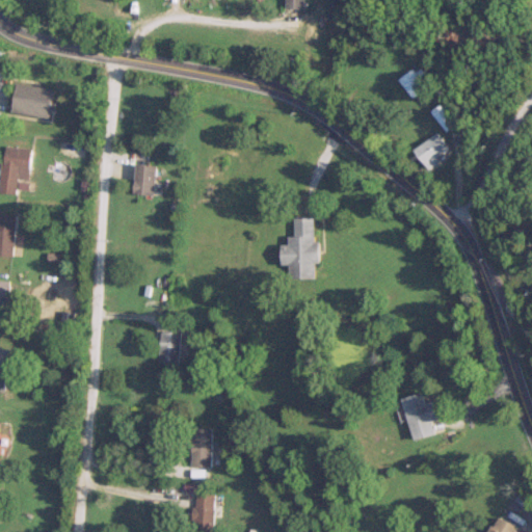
[(419,65),(397,78),(408,98),(430,85),(419,65)]
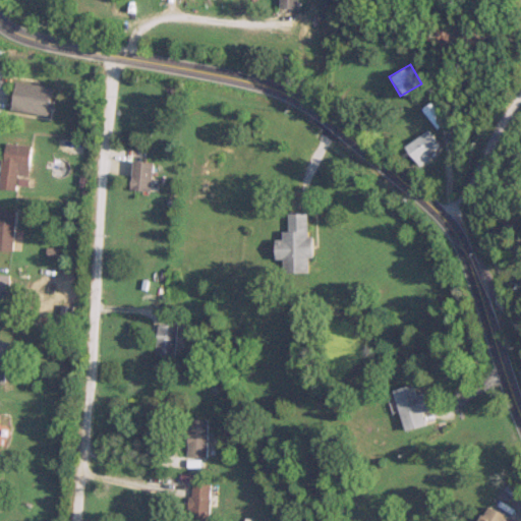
[(49,114),(54,87),(19,80),(14,109),(49,114)]
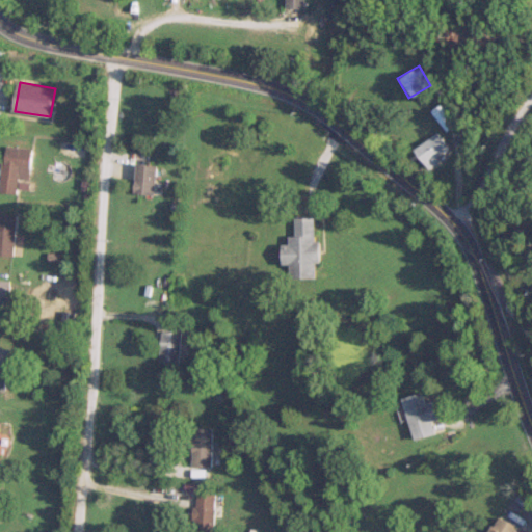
[(453,124),(439,103),(428,110),(443,131),(453,124)]
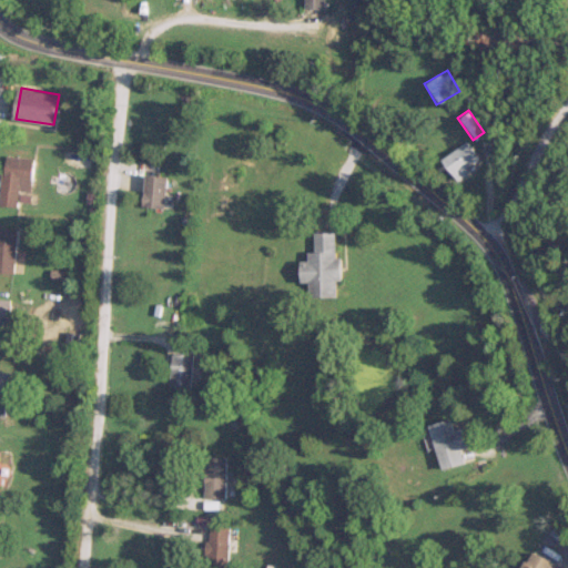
[(438,159),(452,178),(476,160),(464,141),(438,159)]
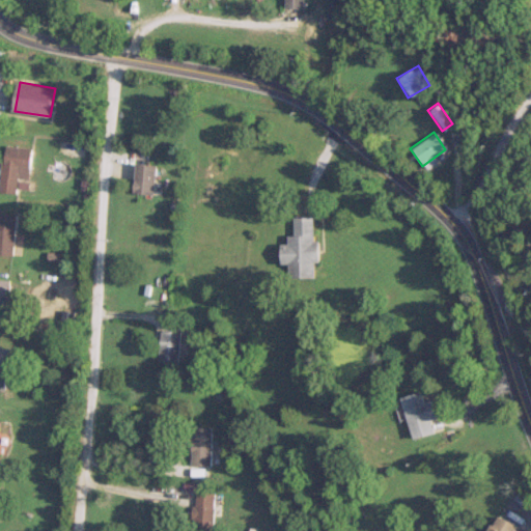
[(32,147),(3,144),(0,175),(0,191),(17,193),(19,179),(28,180),(32,147)]
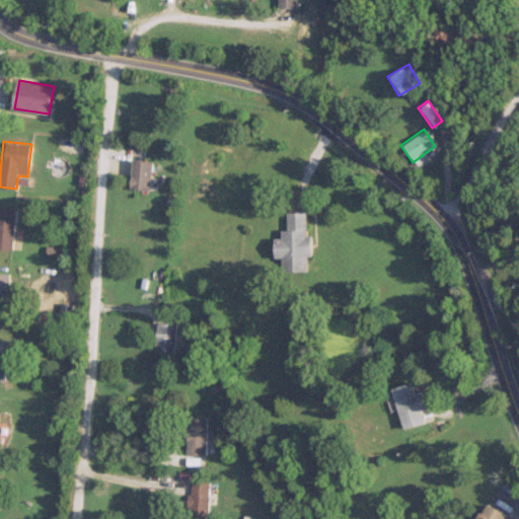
[(131,189),(150,192),(154,161),(135,159),(131,189)]
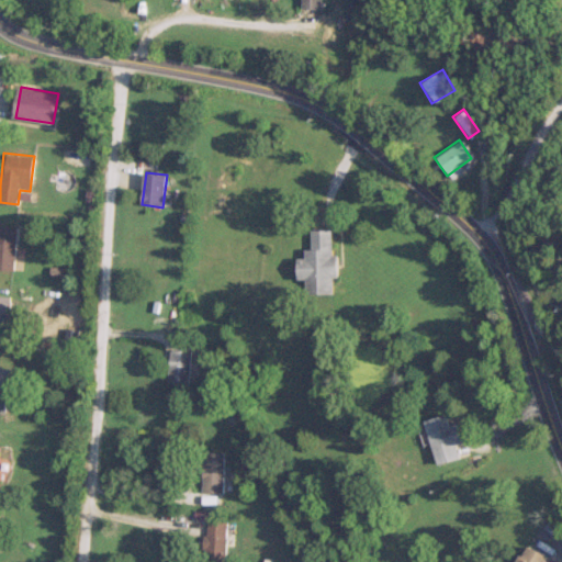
[(0,269),(15,269),(17,225),(0,224),(0,269)]
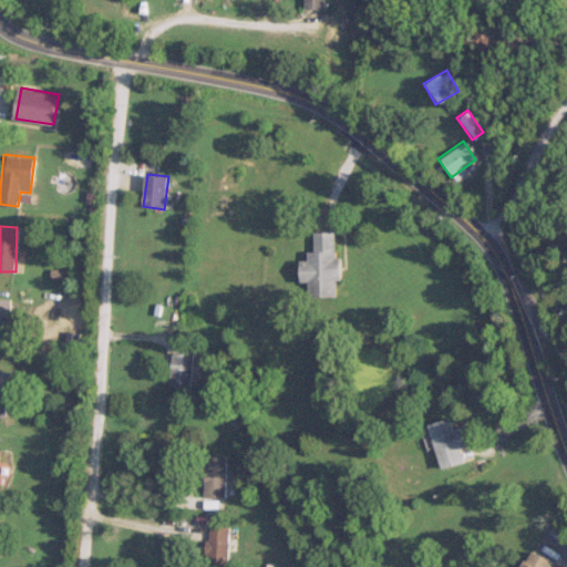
[(337,232),(316,232),(316,251),(309,251),(309,263),(302,263),(302,280),(311,280),(311,296),(340,296),(340,257),(337,257),(337,232)]
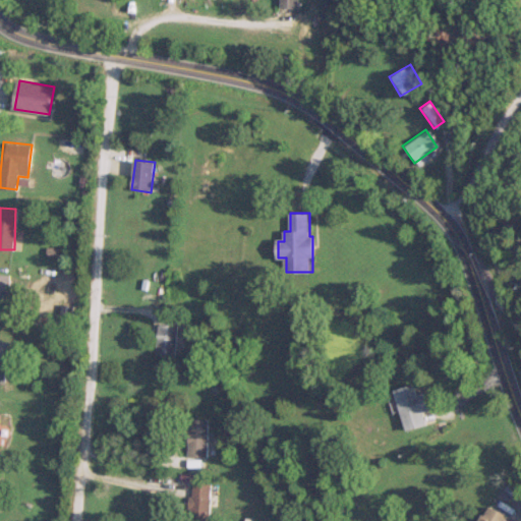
[(0,311),(8,312),(8,274),(0,273),(0,311)]
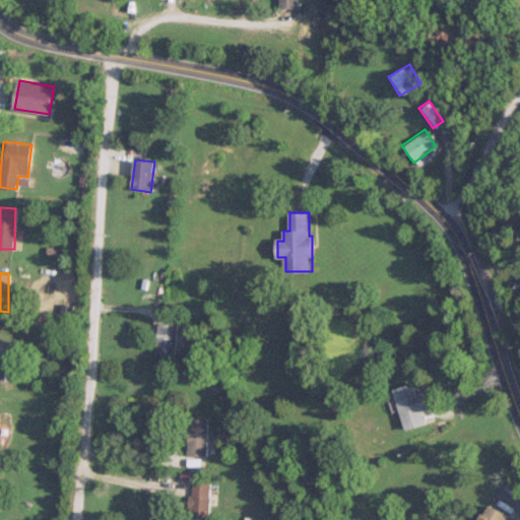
[(156,354),(176,354),(176,324),(156,324),(156,354)]
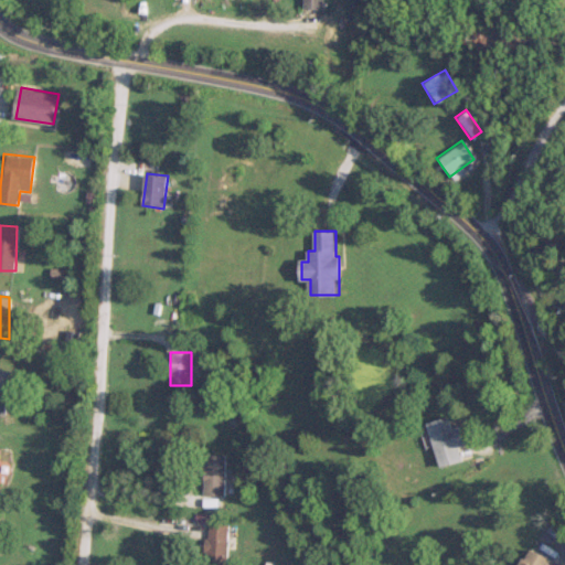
[(0,414),(7,415),(12,371),(0,369),(0,414)]
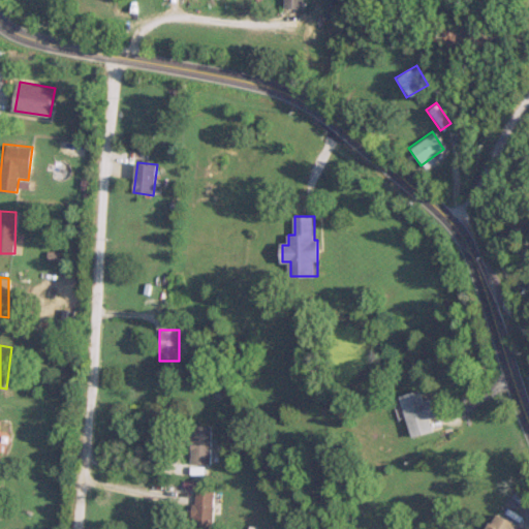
[(429,431),(425,418),(434,415),(429,398),(421,400),(417,390),(396,396),(408,437),(429,431)]
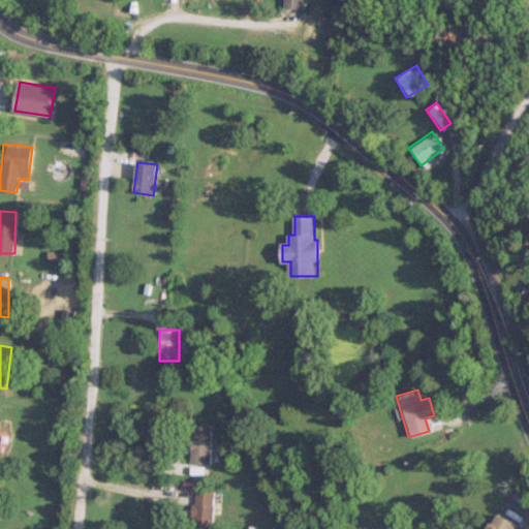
[(189,463),(210,463),(210,425),(189,425),(189,463)]
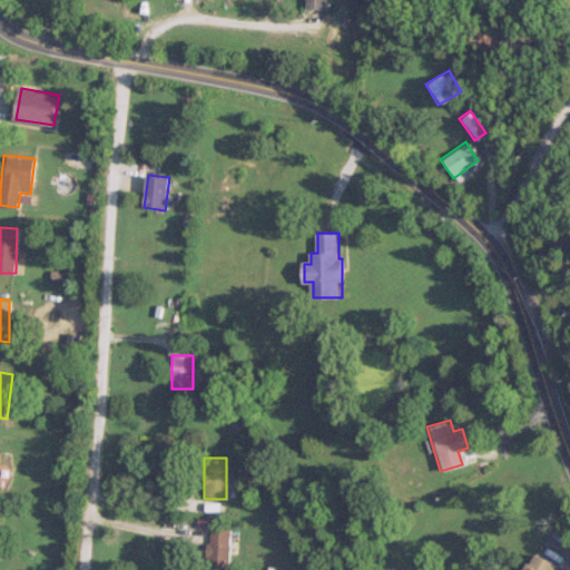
[(208,569),(227,569),(228,528),(208,528),(208,569)]
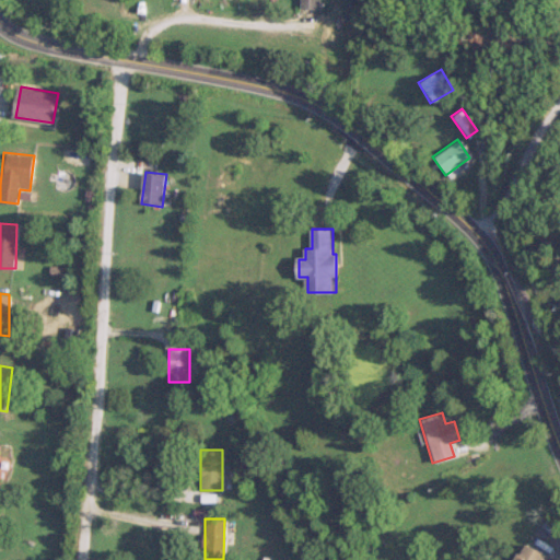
[(536,559),(540,552),(517,543),(510,559),(536,559)]
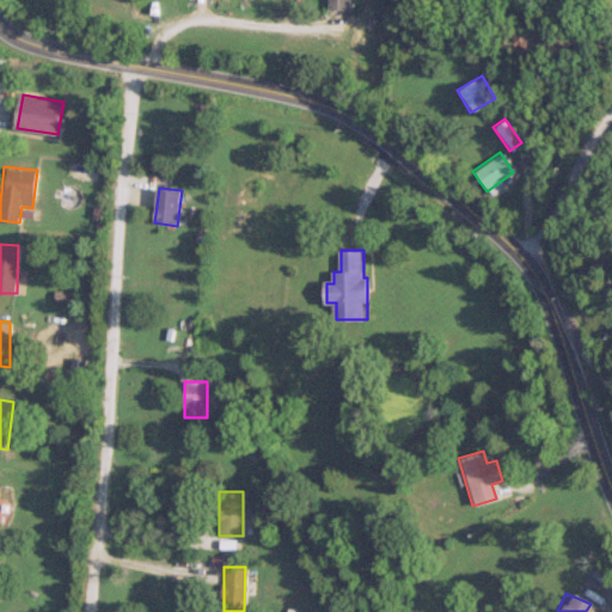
All buildings are outlined.
